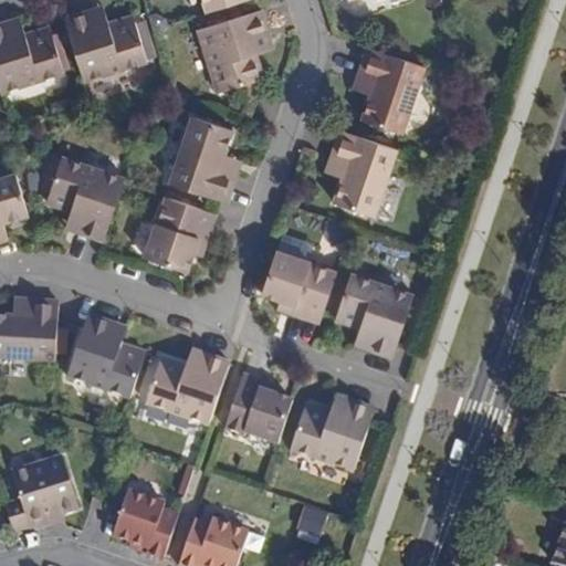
[(201,0),(206,13),(247,0),(201,0)]
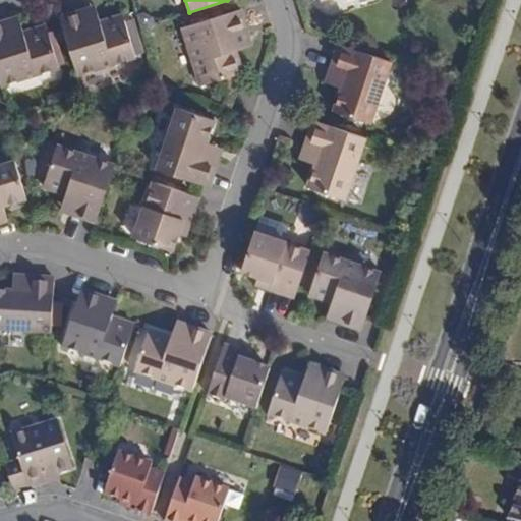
[(90,24),(99,21),(95,6),(84,9),(90,24)]
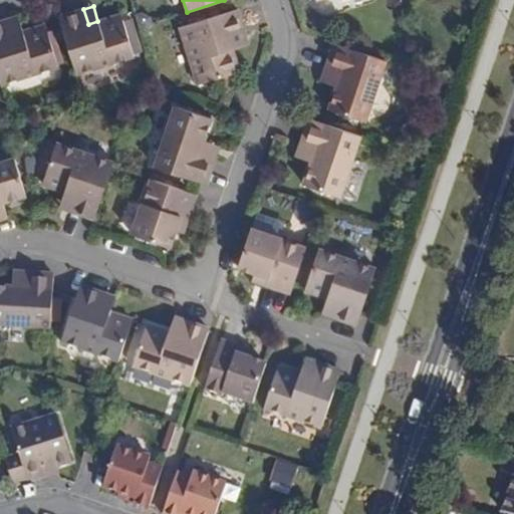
[(83,9),(58,16),(77,74),(134,55),(121,13),(97,21),(88,24),(83,9)]
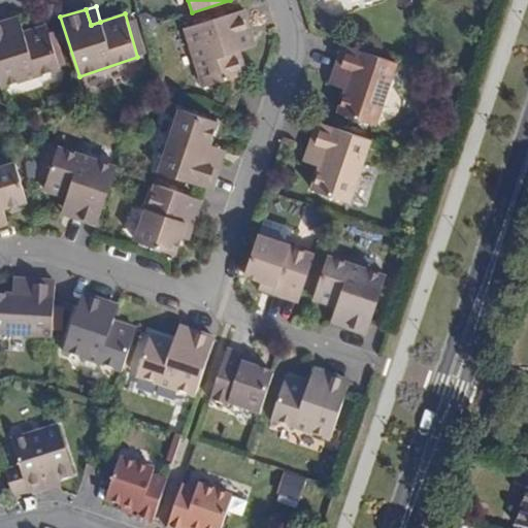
[(234,42),(251,37),(241,10),(185,28),(203,87),(245,74),(238,52),(234,42)]
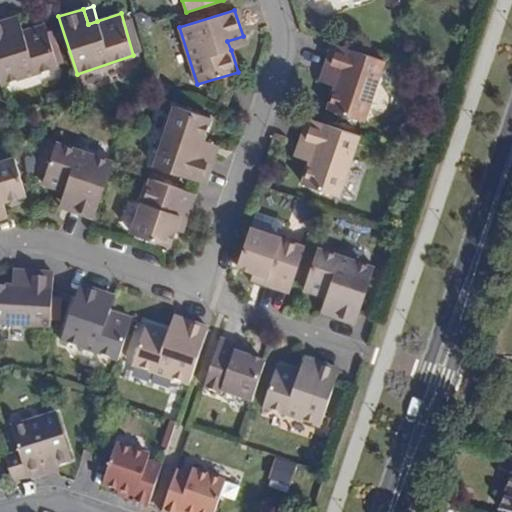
[(13,34),(22,31),(17,16),(7,19),(13,34)]
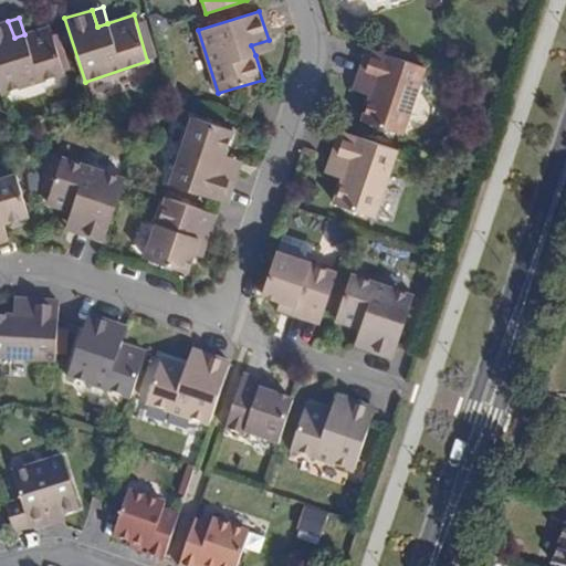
[(8,21),(0,22),(0,88),(1,92),(64,72),(50,27),(24,34),(14,38),(8,21)]
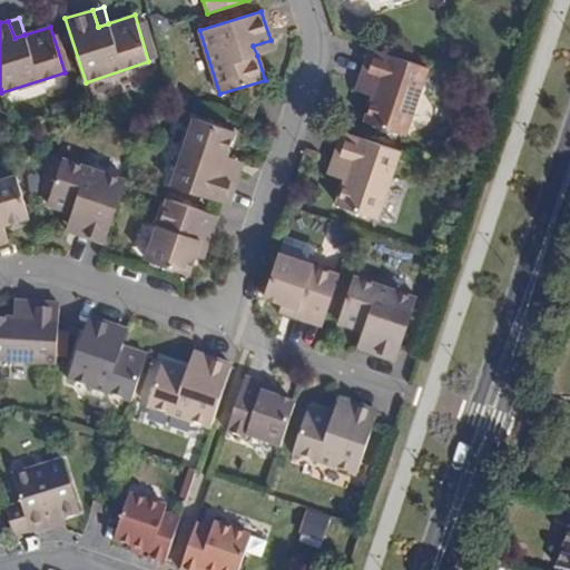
[(273,51),(271,40),(253,46),(257,56),(273,51)]
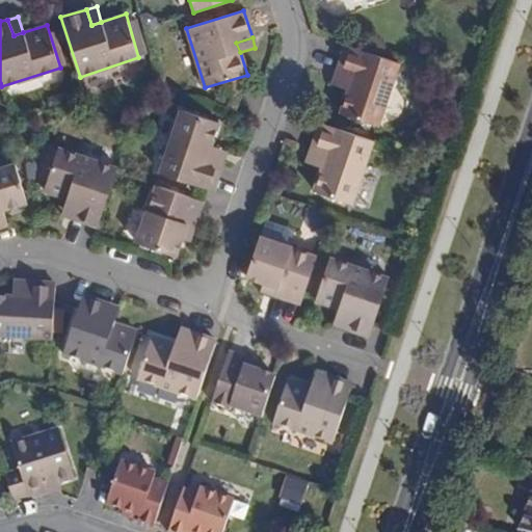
[(400,63),(346,45),(337,72),(351,77),(347,87),(341,112),(378,125),(400,63)]
